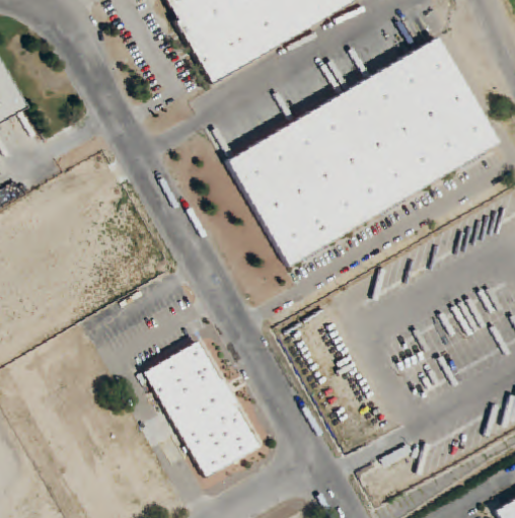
[(167,0),(210,81),(362,0),(167,0)]
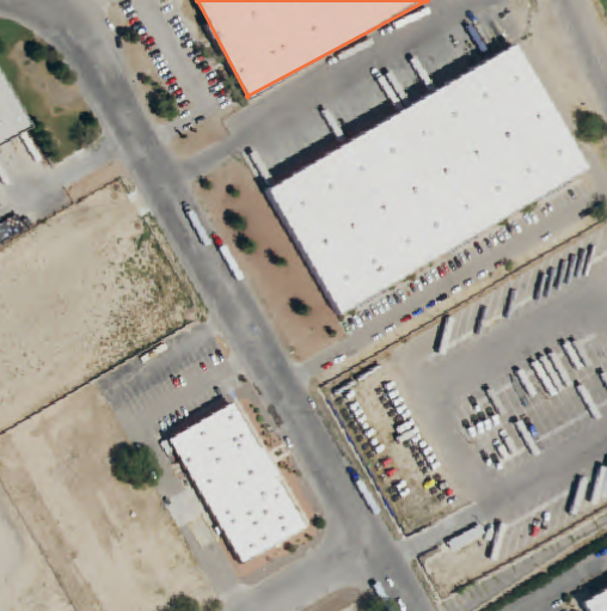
[(267,190),(514,43),(588,169),(341,316),(267,190)]
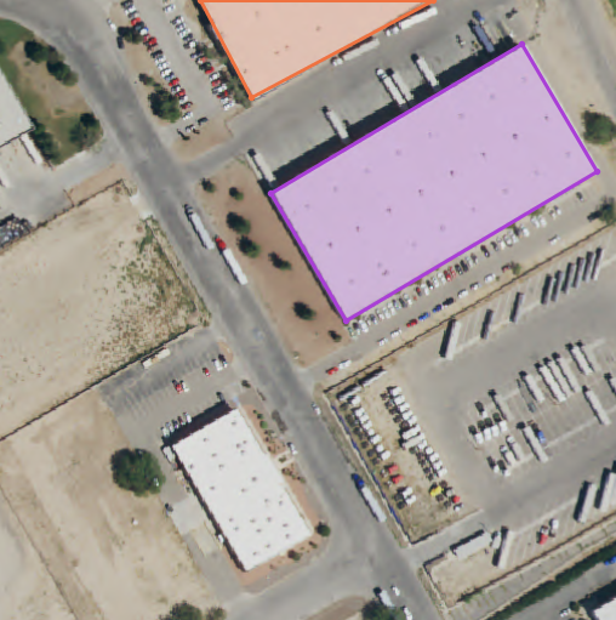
[(0,72),(34,128),(0,147),(0,72)]
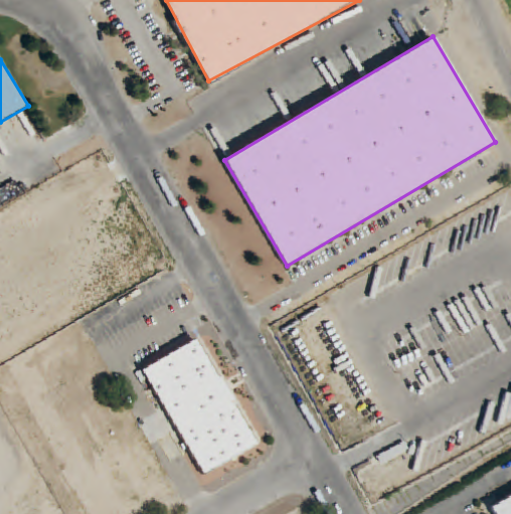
[(142,367),(194,337),(257,443),(204,474),(142,367)]
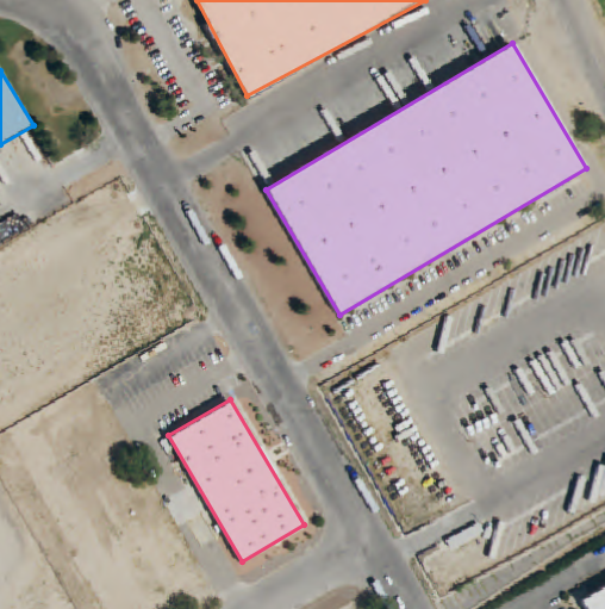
[(449,539),(454,550),(488,532),(484,522),(449,539)]
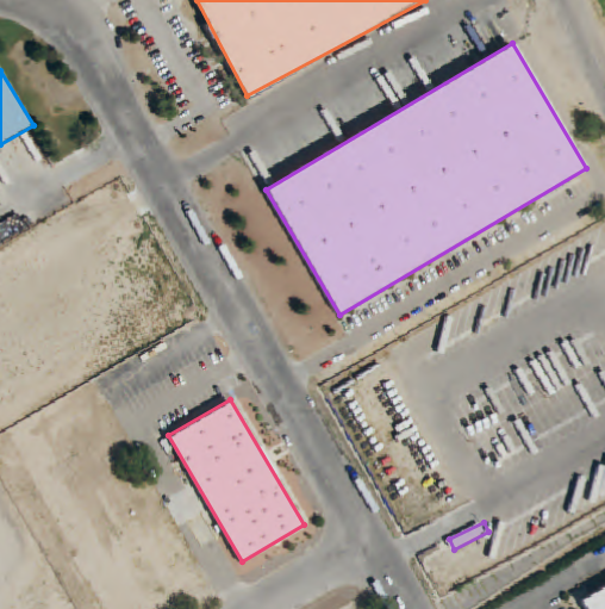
[(604,608),(587,608),(582,601),(604,588),(604,608)]
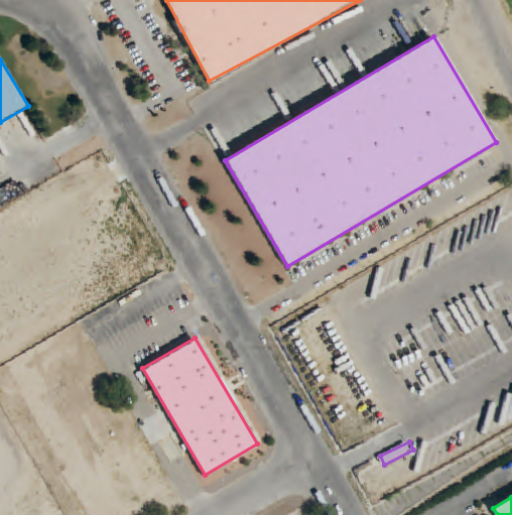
All buildings are outlined.
